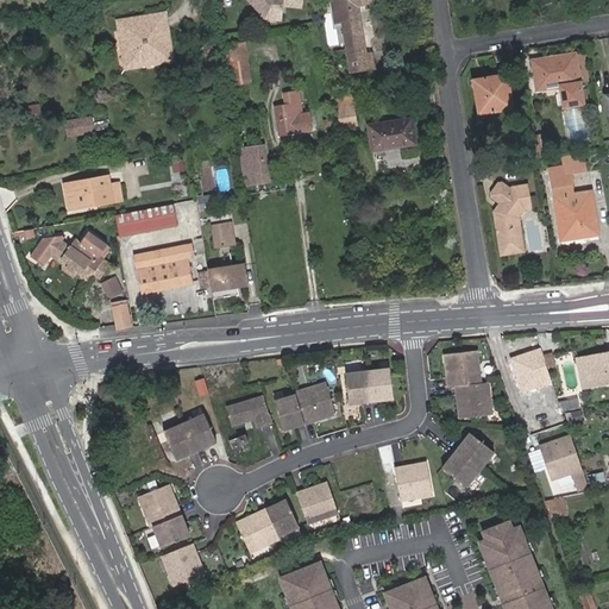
[(251,0),(253,4),(256,1),(265,12),(280,10),(277,0),(251,0)]
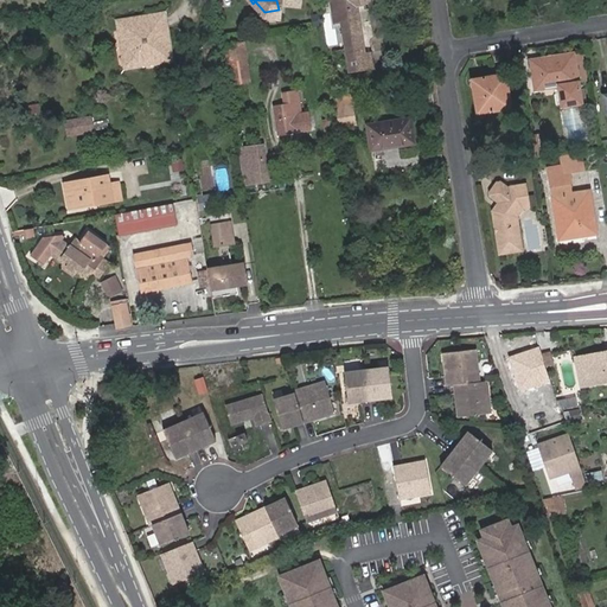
[(342,20),(349,72),(374,69),(371,52),(365,52),(358,5),(385,0),(330,0),(333,21),(342,20)]
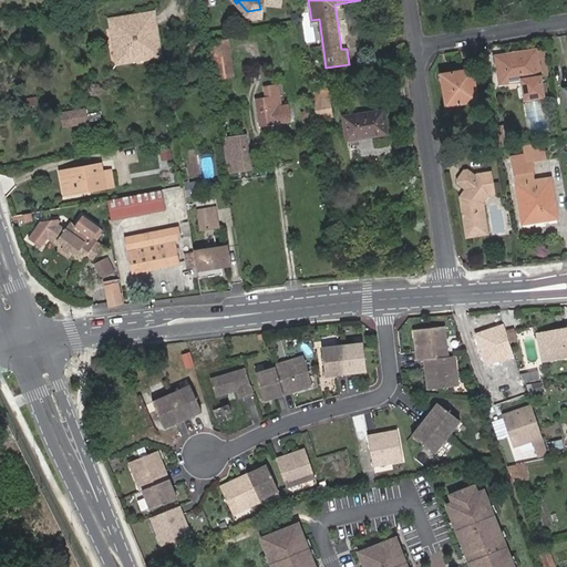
[(247,11),(238,1),(236,3),(247,16),(260,13),(260,9),(247,11)]
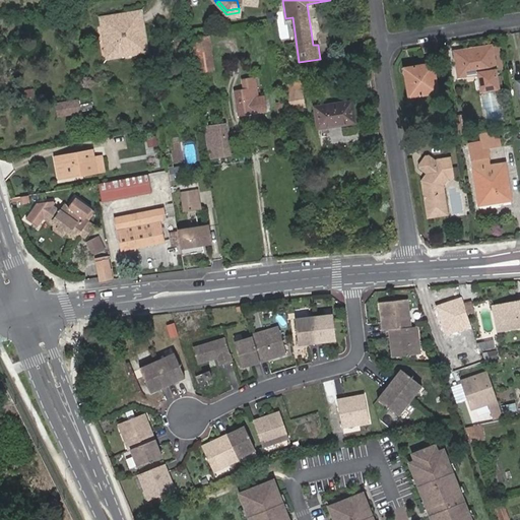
[(140,10),(126,12),(128,20),(133,20),(134,24),(143,23),(140,10)]
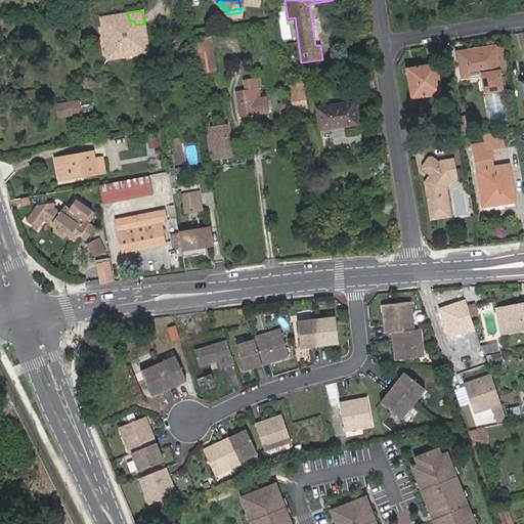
[(129,20),(127,12),(100,17),(107,59),(148,52),(144,24),(135,25),(134,20),(129,20)]
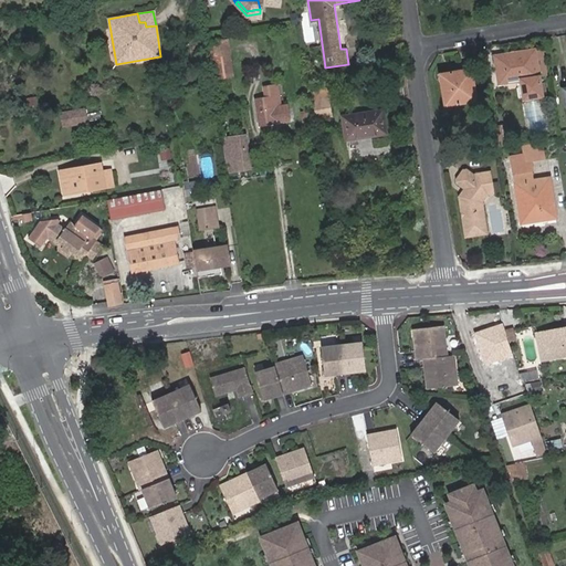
[(207,43),(212,79),(232,75),(228,40),(207,43)]
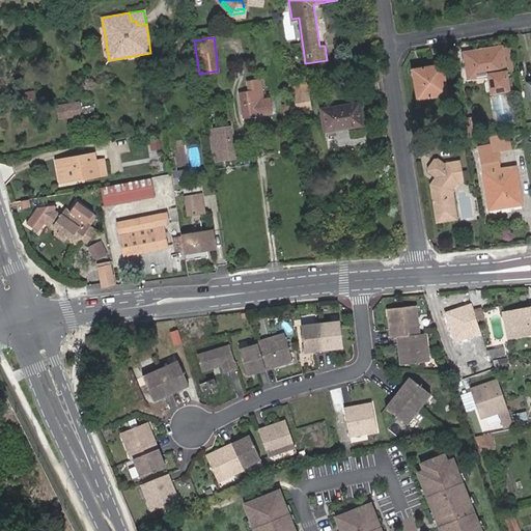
[(508,45),(501,46),(505,70),(512,68),(508,45)]
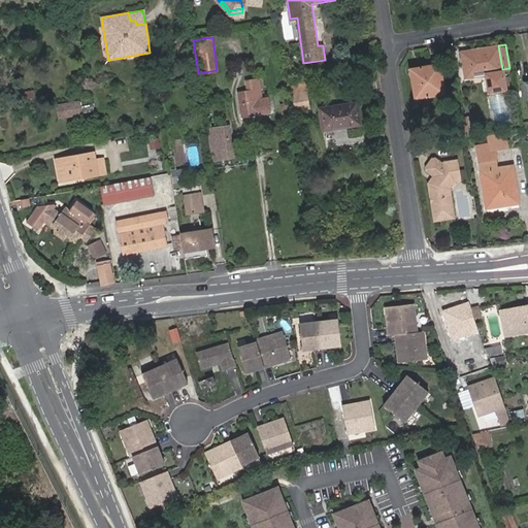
[(502,69),(498,45),(461,52),(465,78),(485,75),(489,95),(497,94),(497,92),(506,91),(503,77),(502,69)]
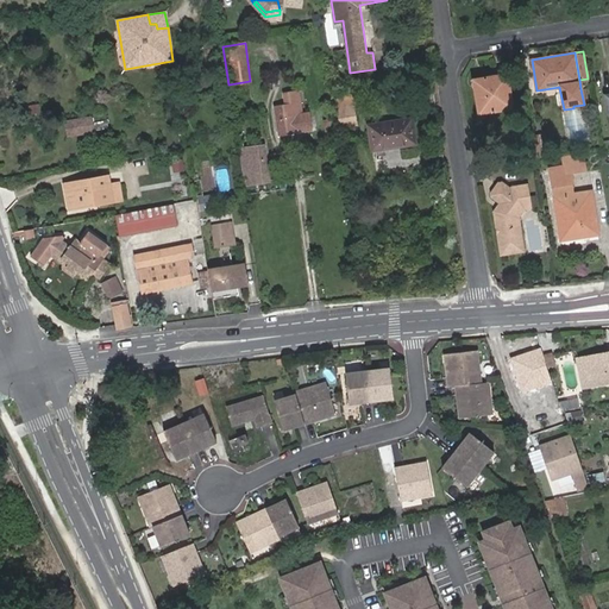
[(503,99),(512,98),(508,74),(472,79),(478,114),(506,110),(503,99)]
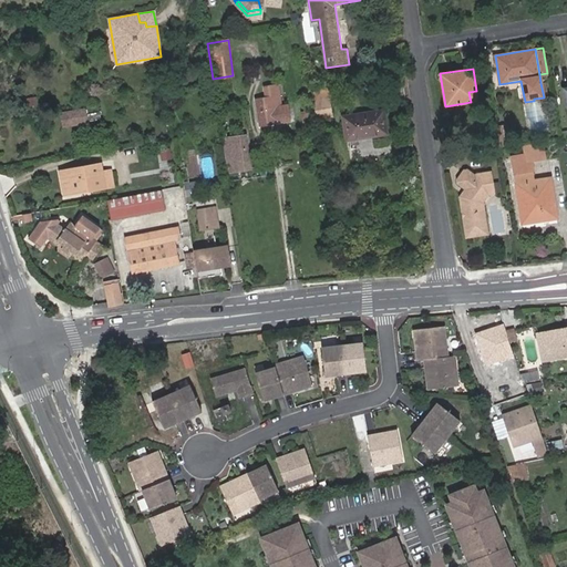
[(257,103),(259,122),(274,120),(274,123),(289,121),(288,105),(281,105),(278,85),(265,88),(266,96),(267,102),(257,103)]
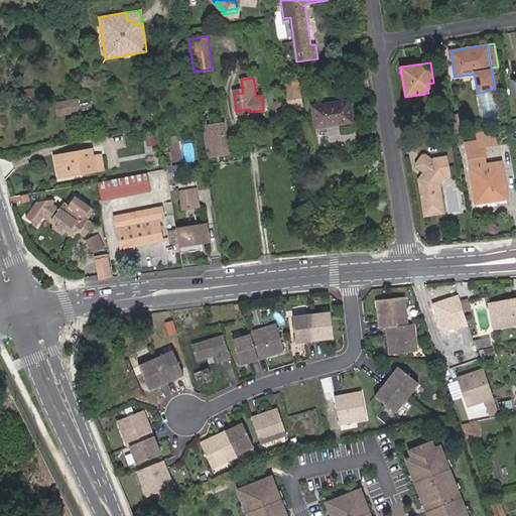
[(435,92),(433,83),(426,84),(428,93),(435,92)]
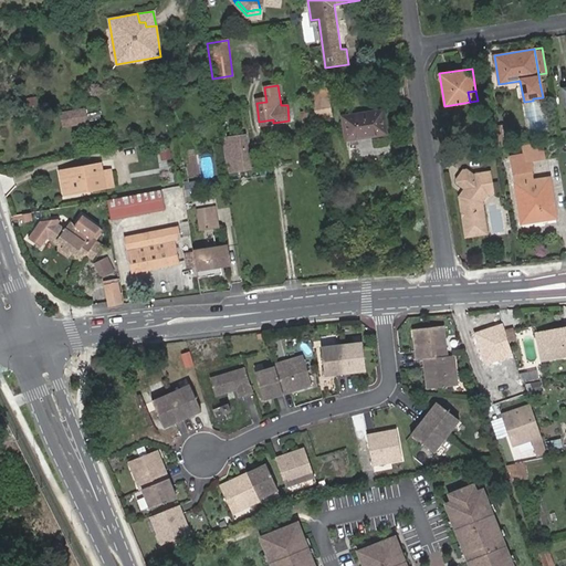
[(328,100),(312,102),(315,118),(332,115),(328,100)]
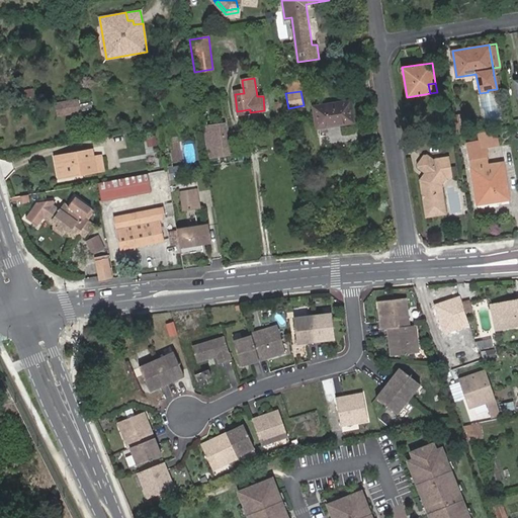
[(57,103),(59,115),(79,111),(77,100),(57,103)]
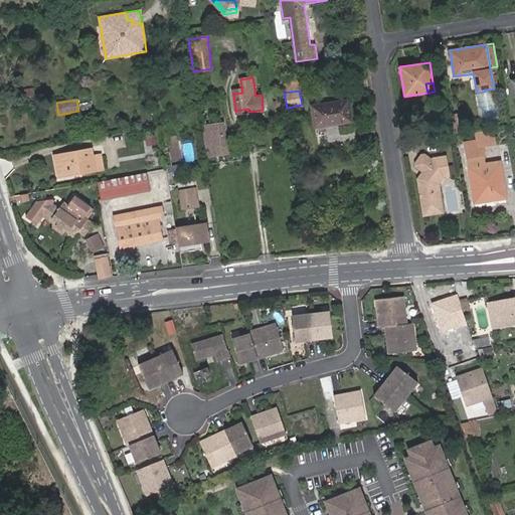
[(274,102),(277,118),(284,117),(281,101),(274,102)]
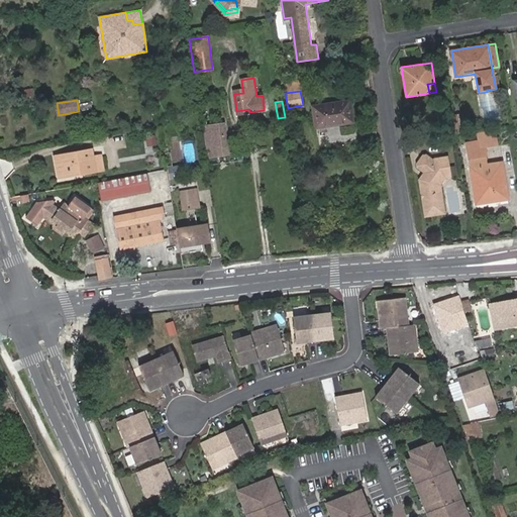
[(312,106),(315,127),(353,121),(349,101),(312,106)]
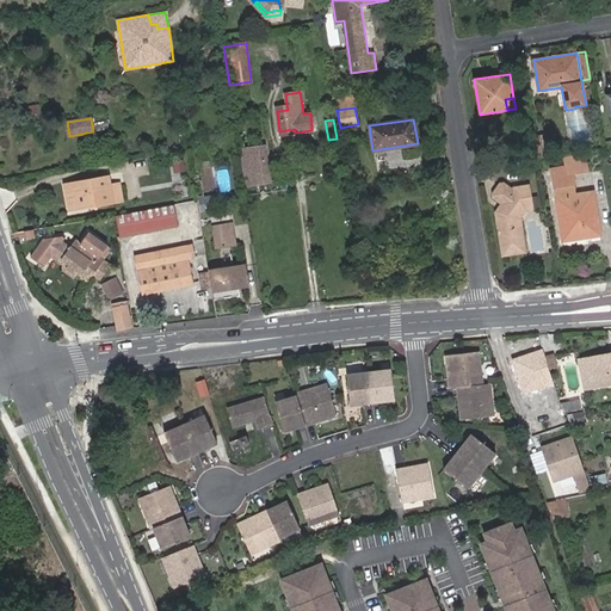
[(537,136),(541,160),(551,158),(547,135),(537,136)]
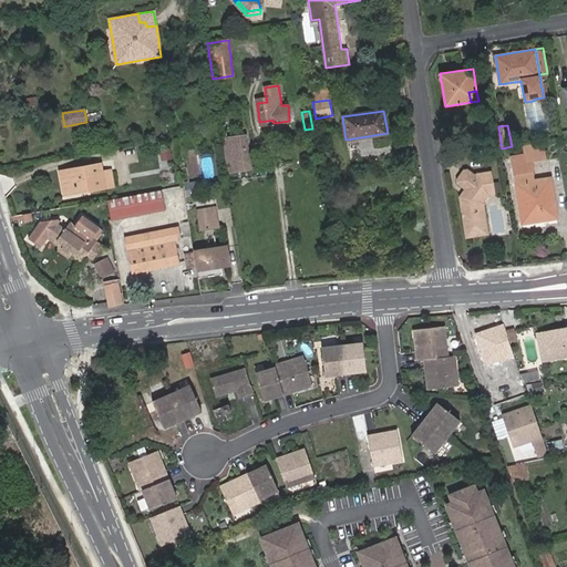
[(237,138),(237,136),(224,138),(229,172),(250,168),(245,137),(237,138)]
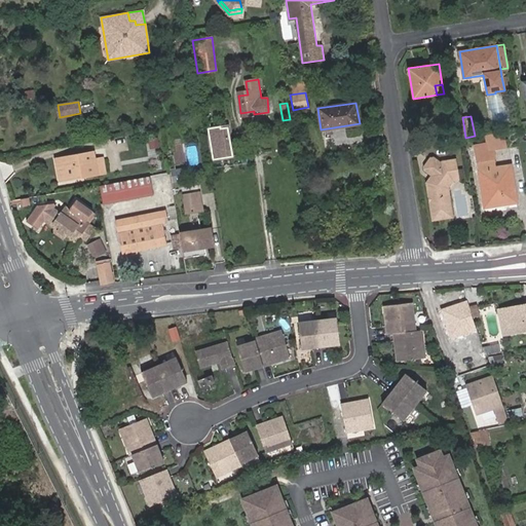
[(475,145),(484,208),(518,202),(511,164),(495,166),(493,158),(495,158),(494,149),(505,147),(503,133),(486,136),(487,143),(475,145)]
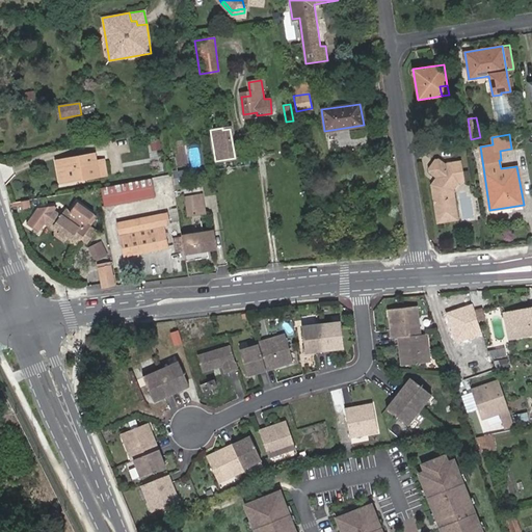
[(159,138),(148,140),(153,173),(164,170),(159,138)]
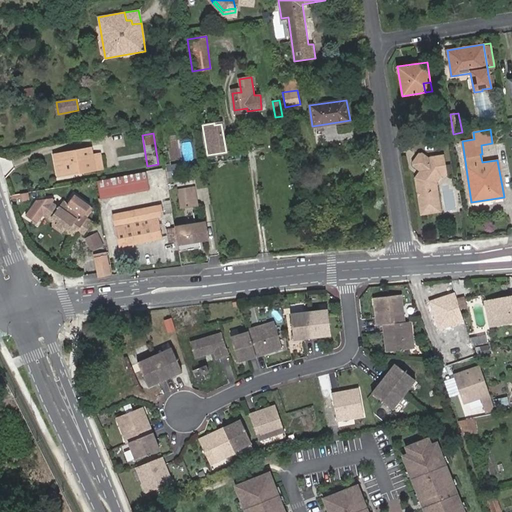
[(54,154),(55,162),(58,162),(59,173),(84,169),(84,171),(103,168),(101,153),(92,154),(91,148),(54,154)]
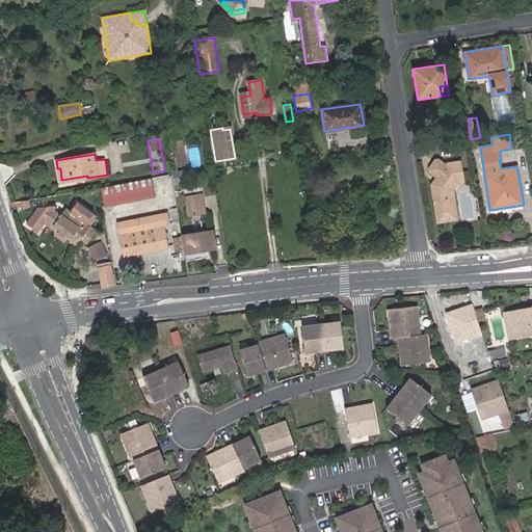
[(437,223),(458,220),(453,190),(458,184),(457,174),(462,173),(461,161),(447,162),(446,165),(439,159),(435,160),(428,169),(429,173),(436,178),(439,180),(434,184),(431,185),(433,200),(435,200),(435,205),(434,205),(437,223)]
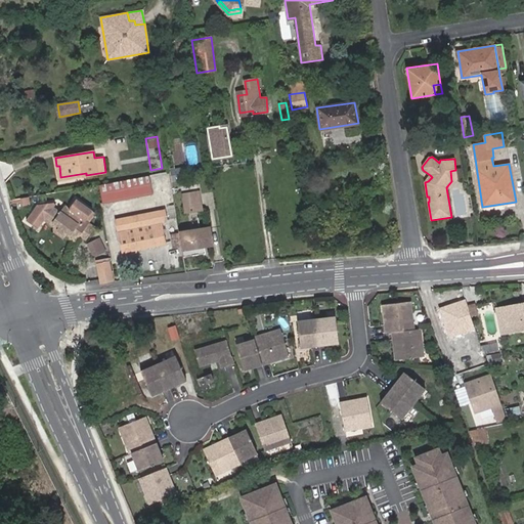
[(59,166),(56,166),(58,181),(86,175),(86,173),(60,177),(59,166)]
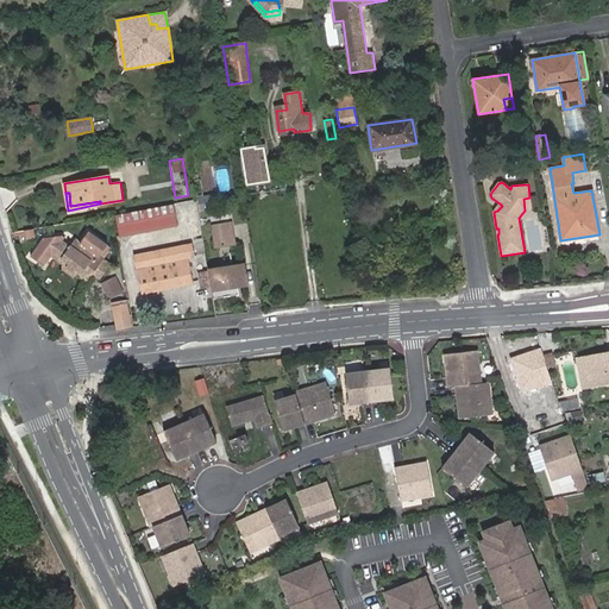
[(118,234),(177,225),(174,205),(114,214),(118,234)]
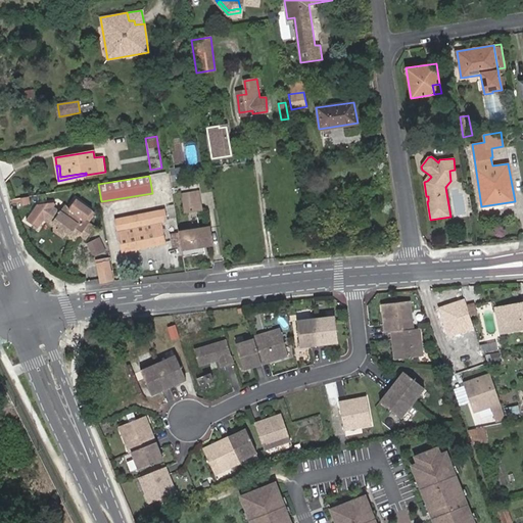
[(194,203),(200,202),(199,191),(182,194),(185,210),(196,209),(194,203)]
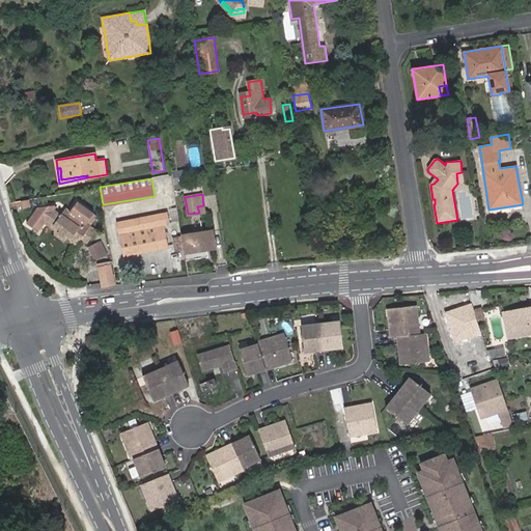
[(55,205),(38,208),(27,224),(38,232),(45,224),(47,221),(60,230),(58,233),(63,238),(65,234),(78,244),(81,240),(87,245),(95,232),(86,224),(93,214),(77,202),(70,212),(65,210),(61,216),(54,211),(57,207),(55,205)]
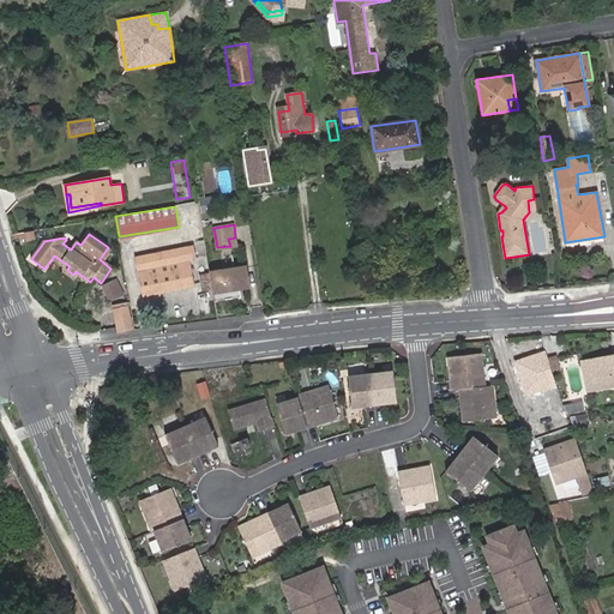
[(134,257),(142,296),(194,286),(190,260),(196,259),(194,246),(134,257)]
